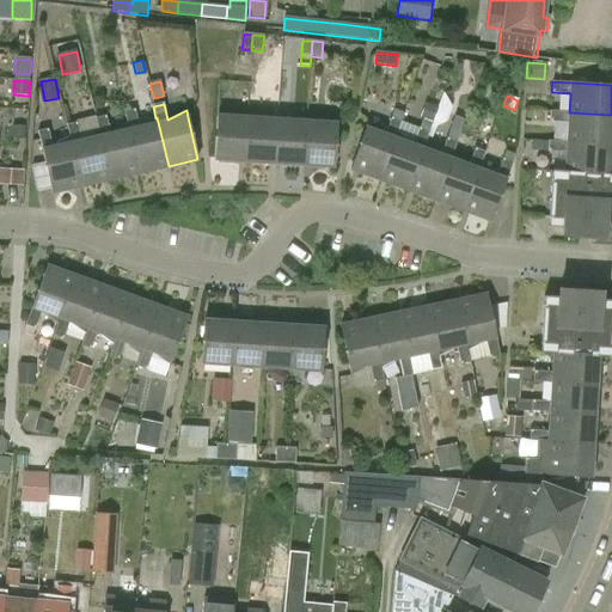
[(421,120),(422,120),(432,123),(438,108),(427,104),(421,120)]
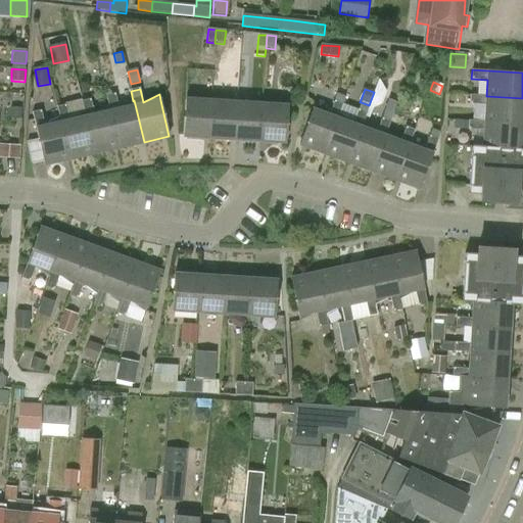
[(109,106),(119,148),(144,142),(134,100),(133,101),(117,108),(114,94),(106,96),(108,106),(109,106)]
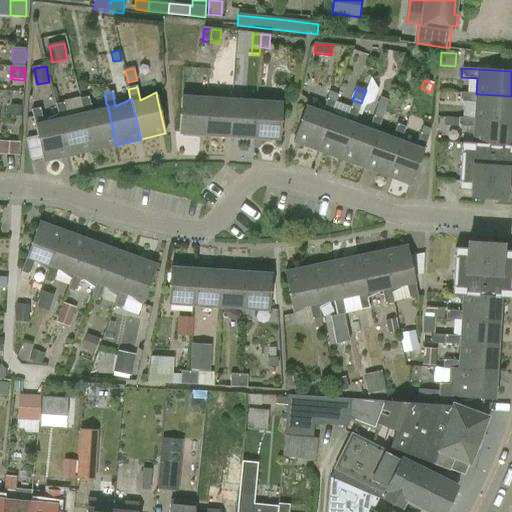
[(317,150),(332,111),(335,101),(338,95),(329,92),(322,112),(307,102),(293,141),(317,150)]
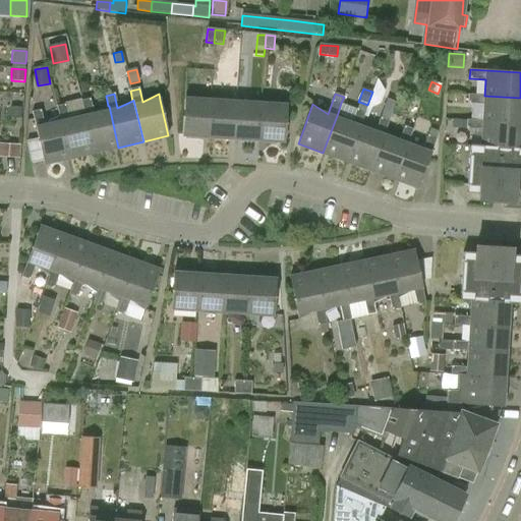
[(483,120),(520,123),(520,100),(520,98),(484,96),(468,95),(467,104),(484,105),(483,120)]
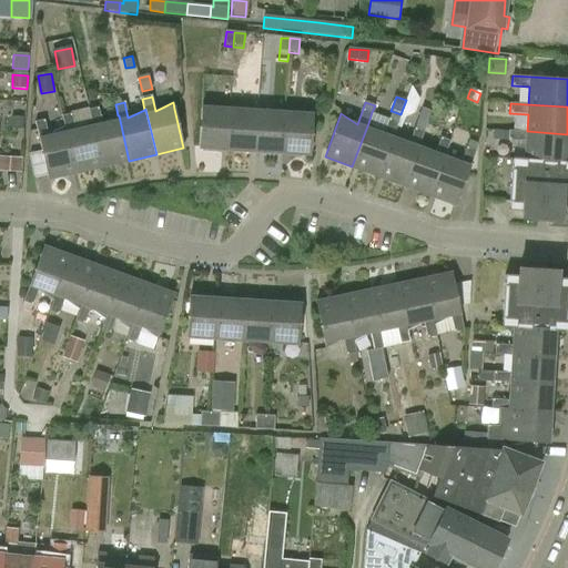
[(91,122),(102,166),(129,161),(119,115),(118,115),(101,124),(98,109),(89,111),(91,122)]
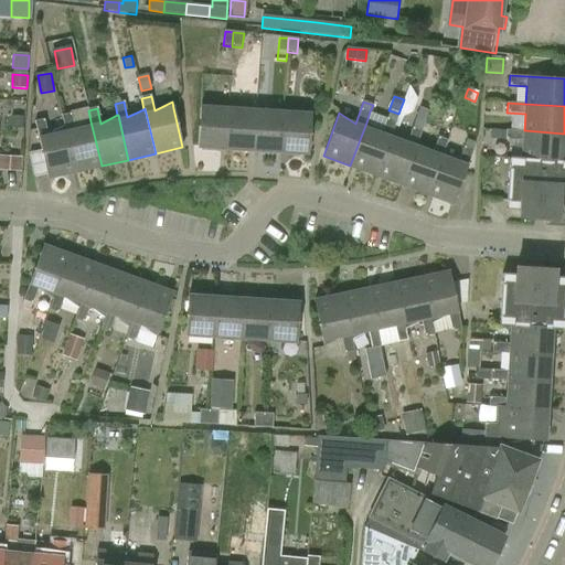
[(198,147),(225,149),(227,109),(200,108),(198,147)]
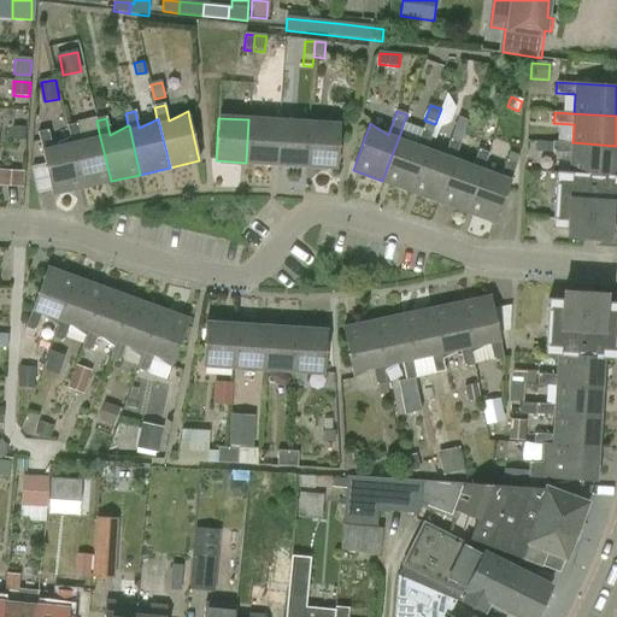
[(458,118),(453,133),(463,135),(468,122),(458,118)]
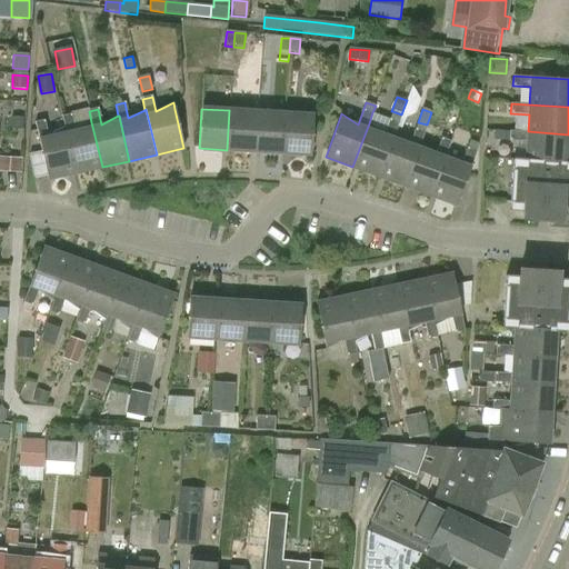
[(255,151),(257,112),(229,110),(227,150),(255,151)]
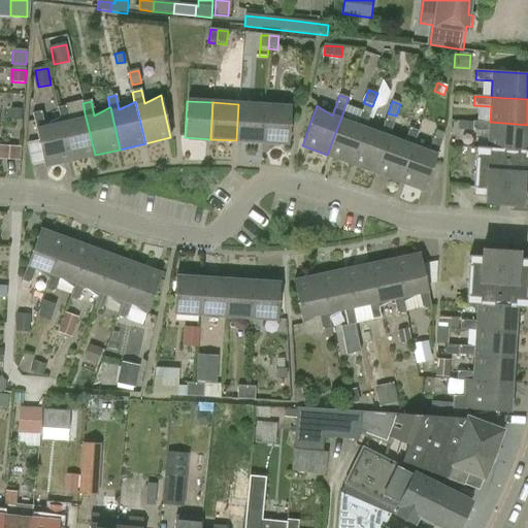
[(342,114),(327,155),(352,164),(366,124),(372,106),(364,103),(356,124),(342,114)]
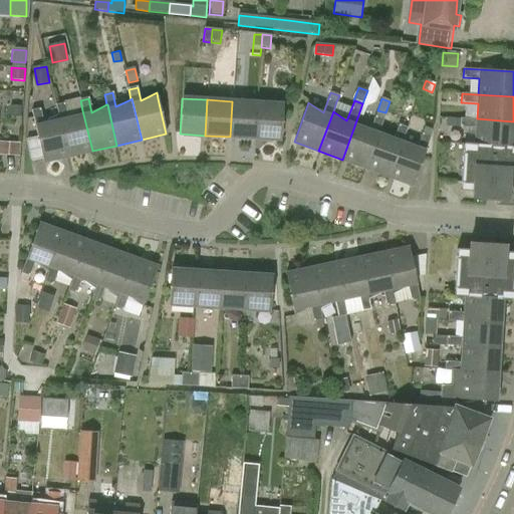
[(255,139),(257,103),(232,101),(230,137),(255,139)]
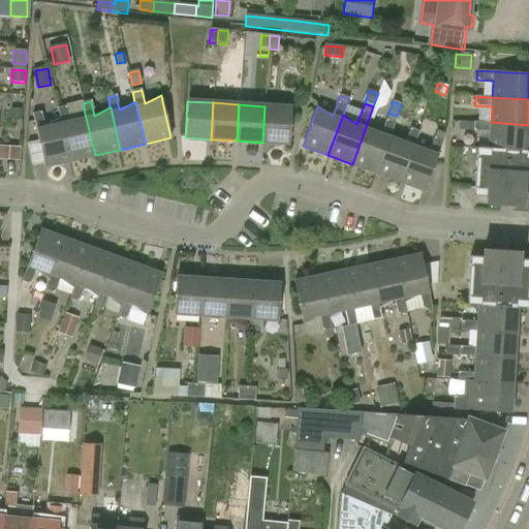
[(60,118),(69,161),(95,155),(85,114),(69,121),(66,106),(57,109),(59,119),(60,118)]
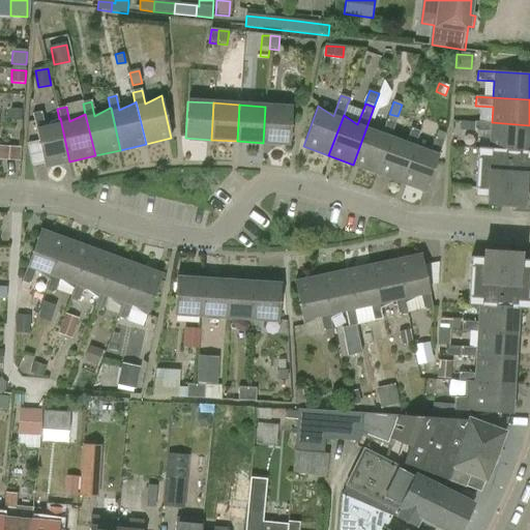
[(291,108),(265,107),(263,143),(289,144),(291,108)]
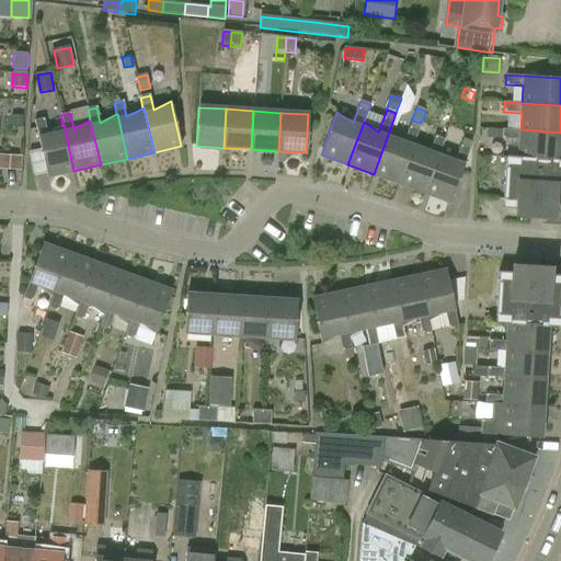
[(22,116),(12,116),(12,126),(22,126),(22,116)]
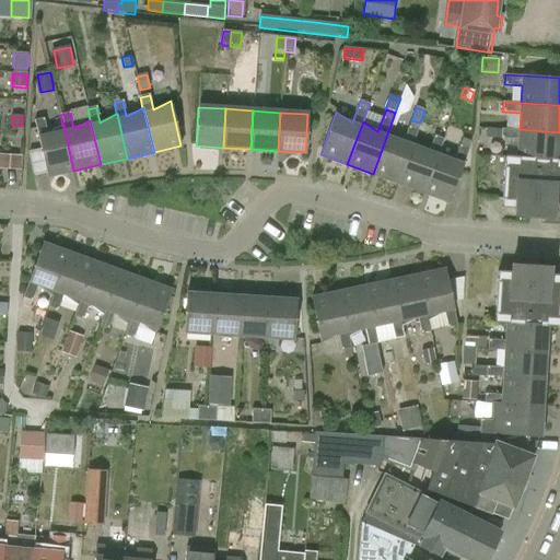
[(49,132),(50,136),(47,136),(44,119),(34,121),(41,150),(28,153),(32,165),(44,162),(47,176),(73,171),(63,125),(62,126),(49,132)]
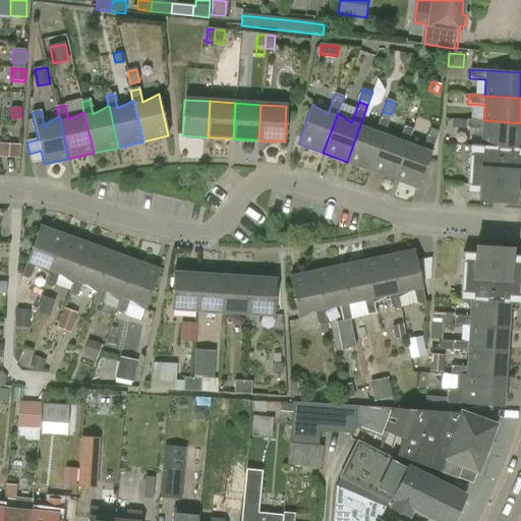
[(361,122),(347,162),(370,170),(385,130),(389,120),(391,115),(391,114),(383,112),(375,131),(361,122)]
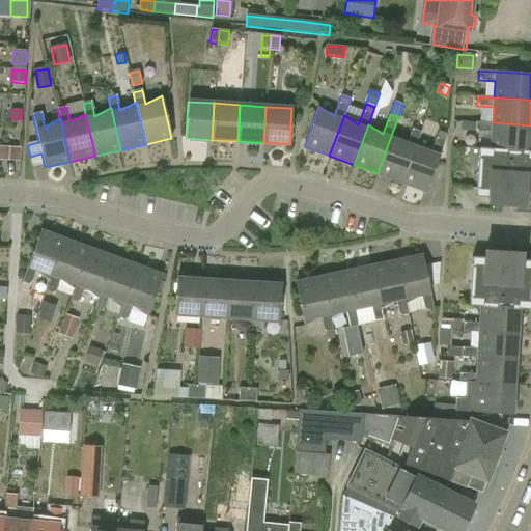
[(491,148),(528,150),(530,126),(493,122),(475,121),(475,131),(492,132),(491,148)]
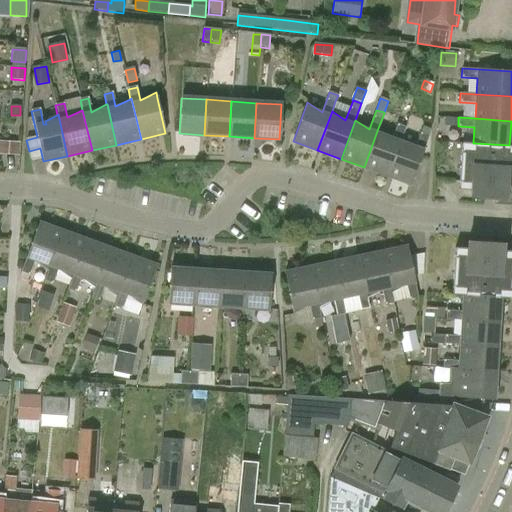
[(378,128),(364,167),(387,176),(402,137),(405,127),(397,124),(392,137),(378,128)]
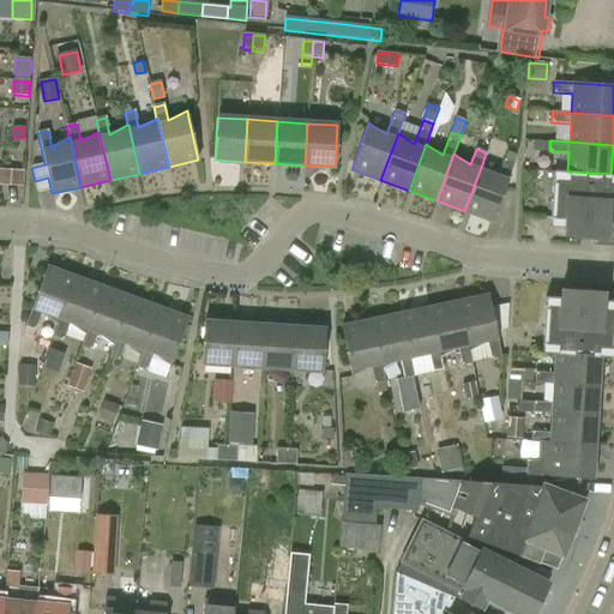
[(498,175),(482,164),(464,211),(492,222),(513,163),(516,156),(506,152),(504,160),(498,175)]
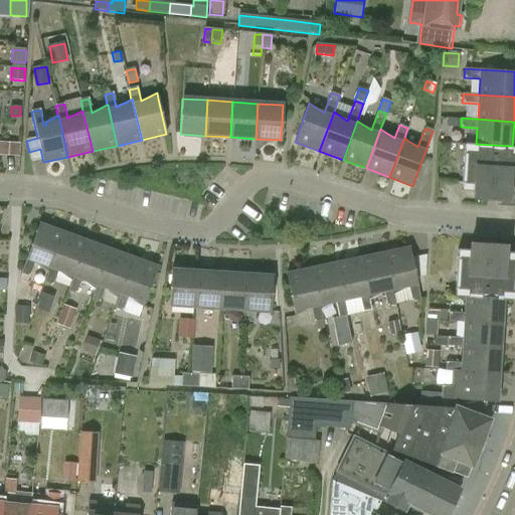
[(19,145),(0,143),(0,154),(18,156),(19,145)]
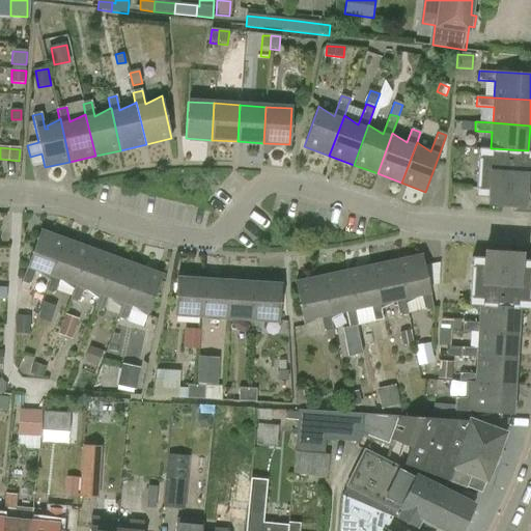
[(451,147),(451,159),(457,159),(463,155),(463,147),(451,147)]
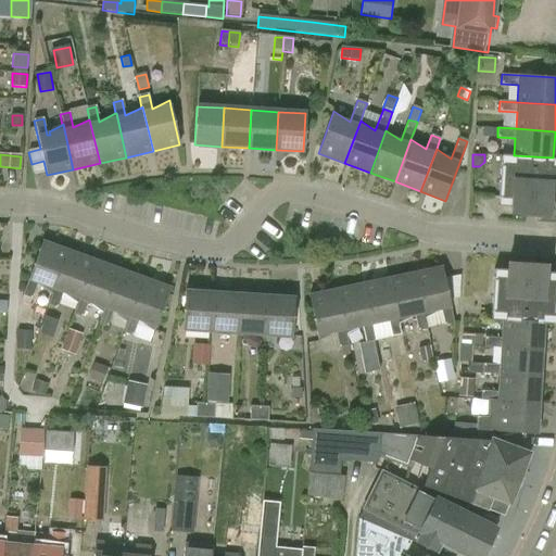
[(555,165),(553,166),(553,158),(514,155),(514,163),(501,163),(497,205),(508,206),(507,213),(546,215),(546,209),(555,209),(555,165)]
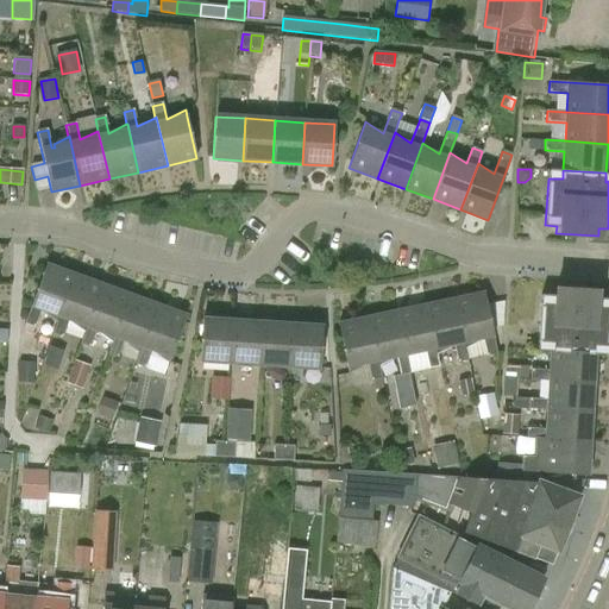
[(74,276),(46,265),(31,306),(23,332),(32,336),(41,311),(57,322),(74,276)]
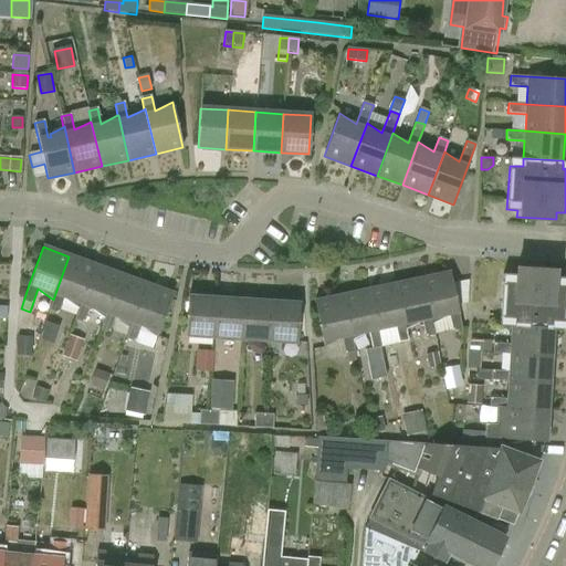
[(79,310),(95,266),(69,257),(53,300),(49,311),(58,314),(63,299),(79,308),(79,310)]
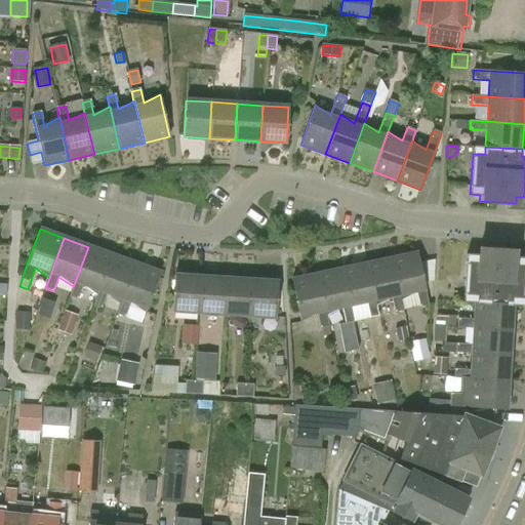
[(93,306),(112,255),(88,247),(73,287),(73,286),(69,296),(93,306)]
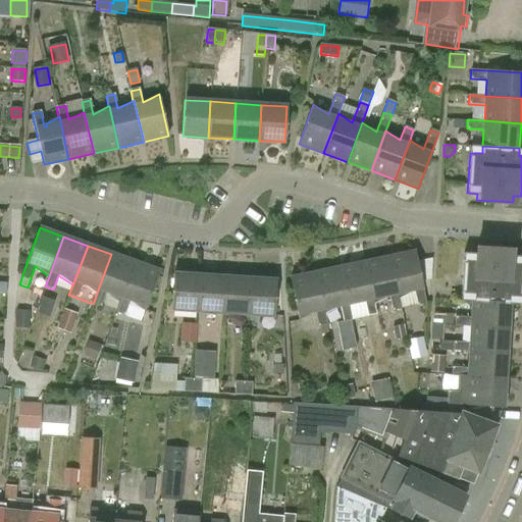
[(473,294),(473,301),(509,304),(510,296),(521,297),(521,294),(521,256),(512,255),(513,250),(476,247),(476,253),(463,253),(461,293),(473,294)]
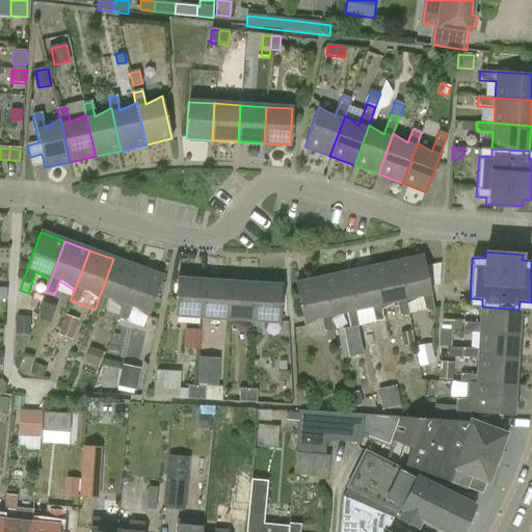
[(423,257),(397,262),(406,304),(422,297),(425,312),(433,310),(423,257)]
